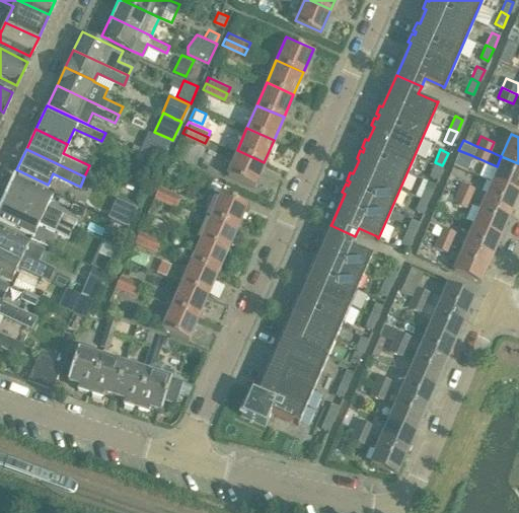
[(253,186),(264,162),(237,150),(227,173),(253,186)]
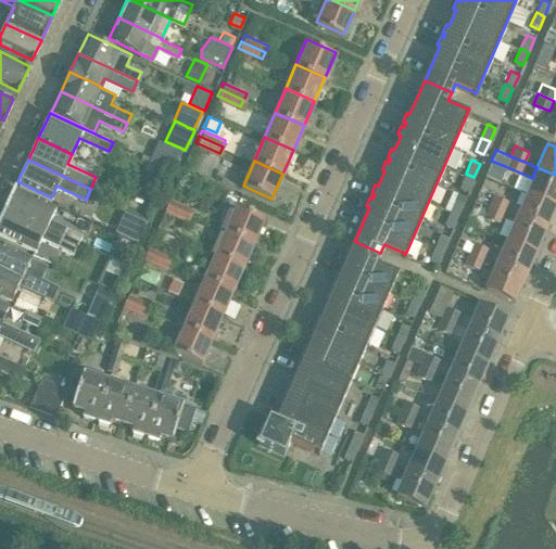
[(155,194),(161,182),(167,167),(155,163),(149,177),(143,190),(155,194)]
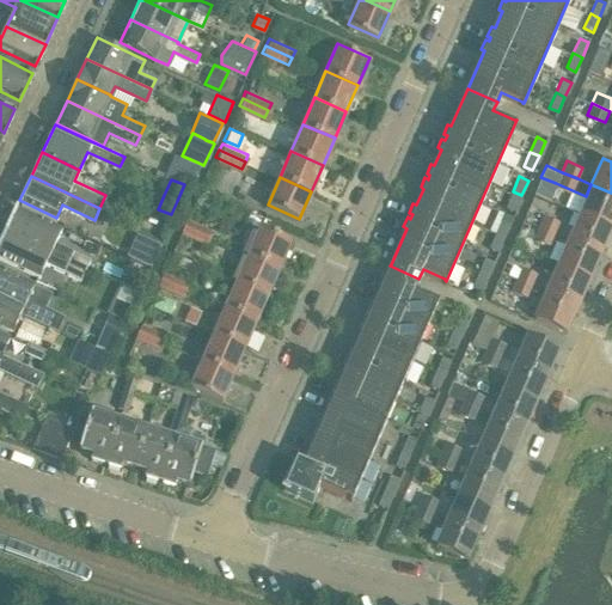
[(611,224),(611,221),(611,193),(591,184),(580,211),(611,224)]
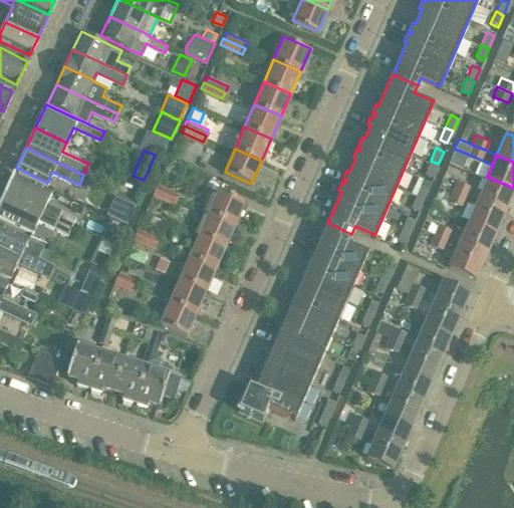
[(433,176),(438,164),(431,161),(426,173),(433,176)]
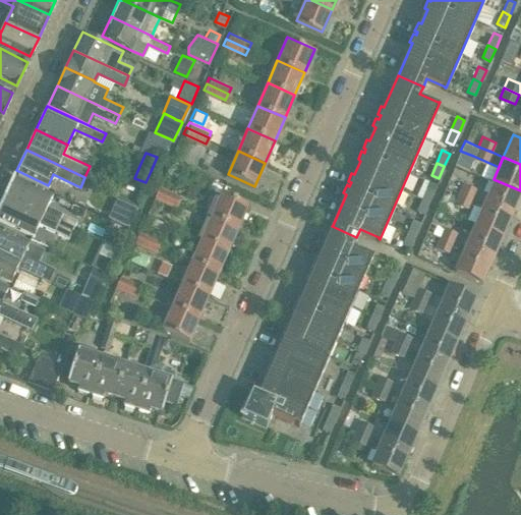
[(76,218),(48,204),(53,193),(14,175),(5,194),(59,220),(60,217),(74,223),(76,218)]
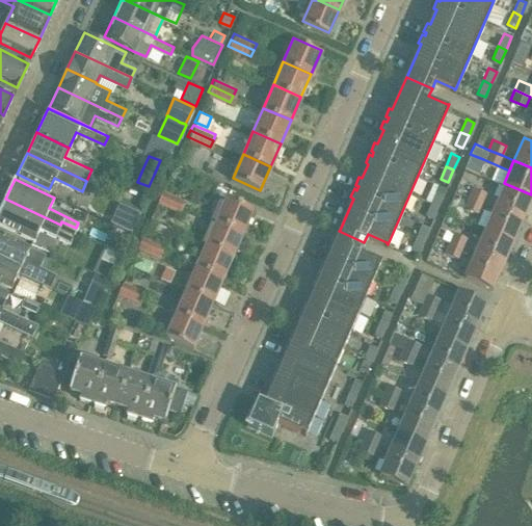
[(522,217),(531,194),(504,183),(494,206),(522,217)]
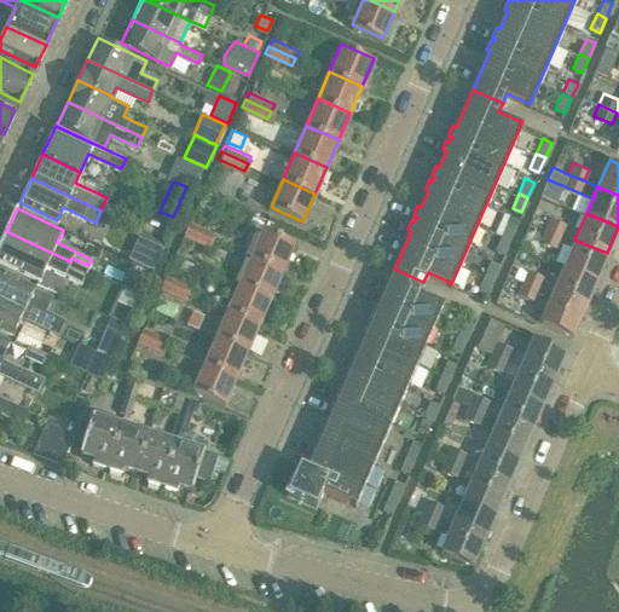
[(567,221),(550,214),(545,226),(561,234),(567,221)]
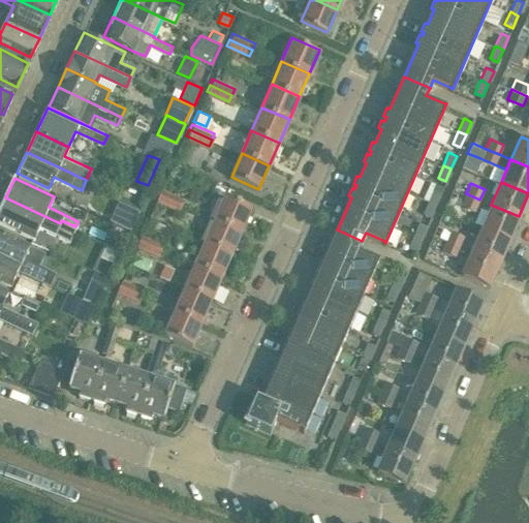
[(436,203),(441,190),(434,186),(428,200),(436,203)]
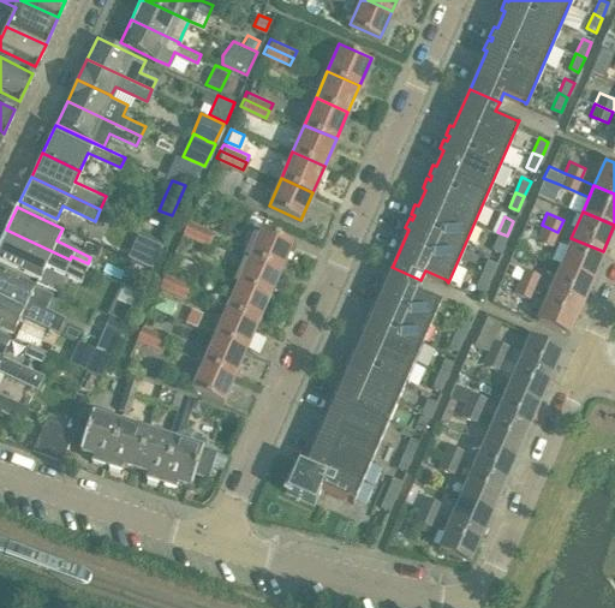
[(210,236),(213,228),(187,218),(184,225),(210,236)]
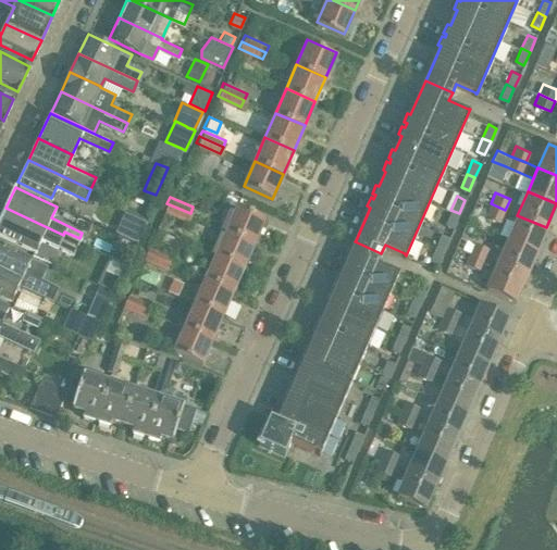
[(187,220),(190,213),(166,203),(163,210),(187,220)]
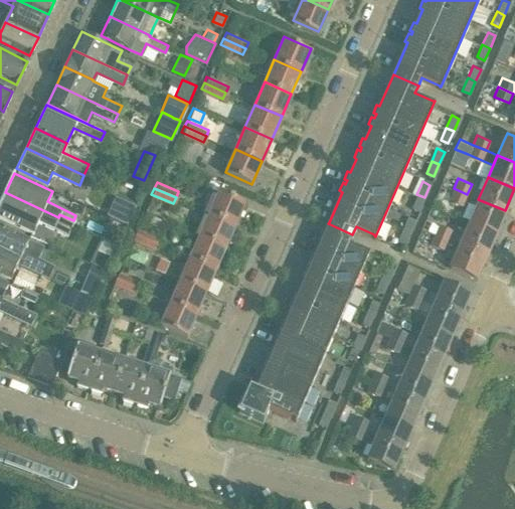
[(463,204),(467,194),(454,188),(450,198),(463,204)]
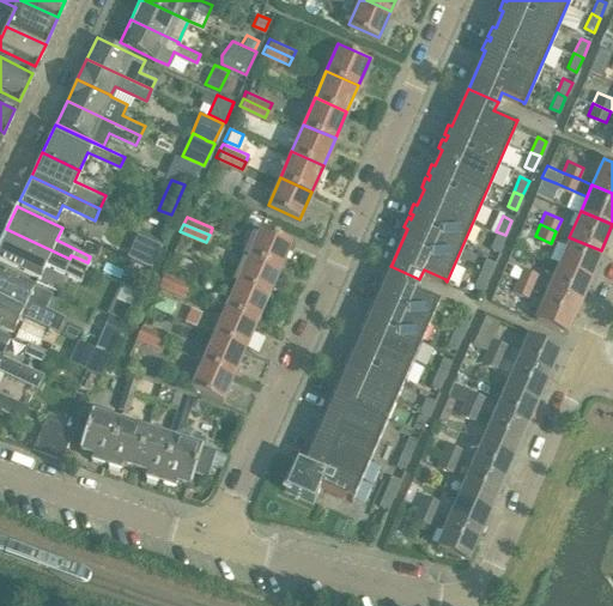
[(279,267),(291,240),(260,226),(248,254),(279,267)]
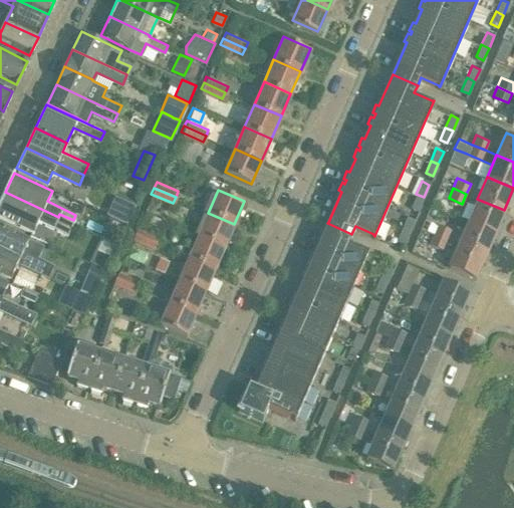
[(58,217),(5,192),(0,202),(0,214),(33,230),(38,219),(67,233),(73,220),(59,214),(58,217)]
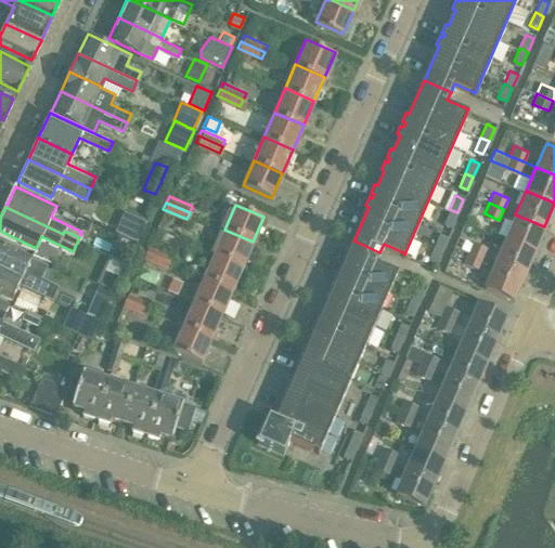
[(452,225),(457,212),(449,209),(443,222),(452,225)]
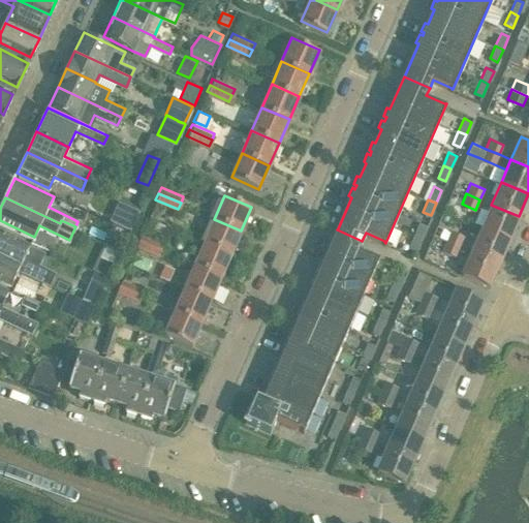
[(508,239),(519,216),(491,205),(481,226),(508,239)]
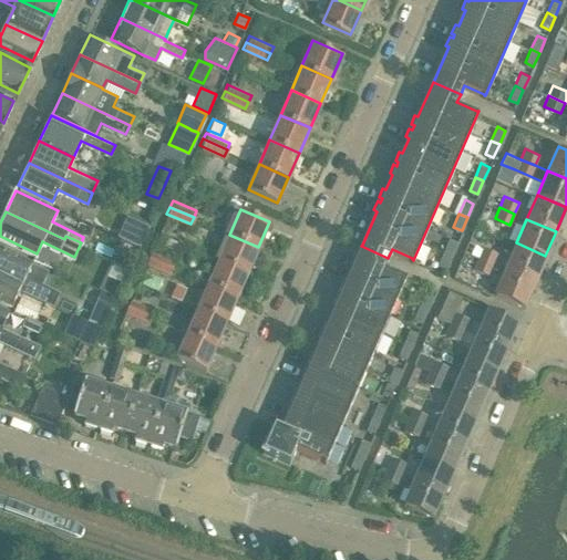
[(247,271),(258,247),(229,235),(219,259),(247,271)]
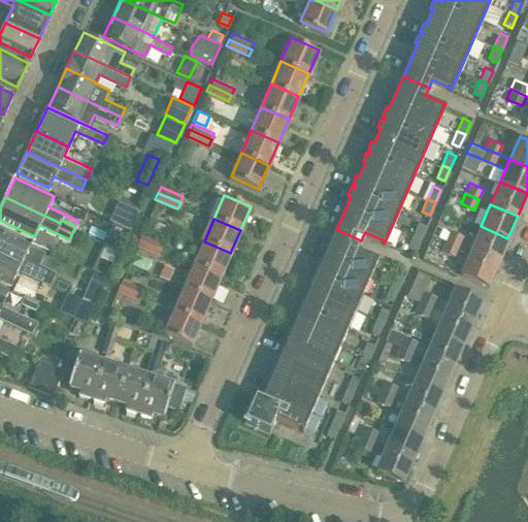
[(421,236),(426,224),(418,220),(413,233),(421,236)]
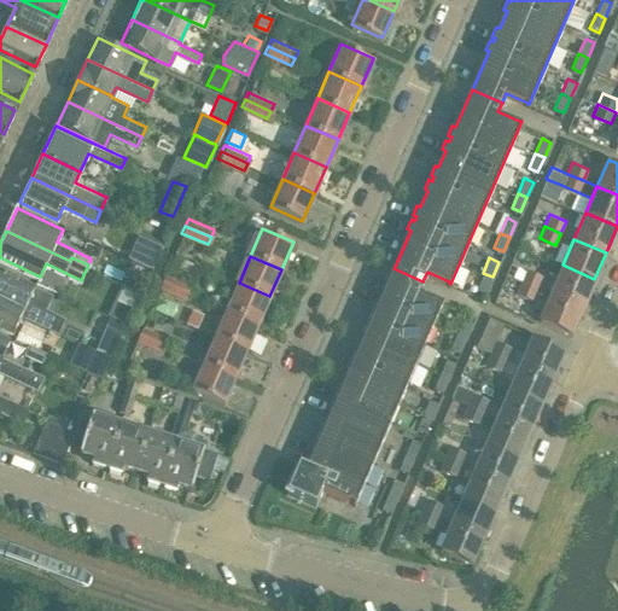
[(583,306),(594,279),(563,265),(551,291),(583,306)]
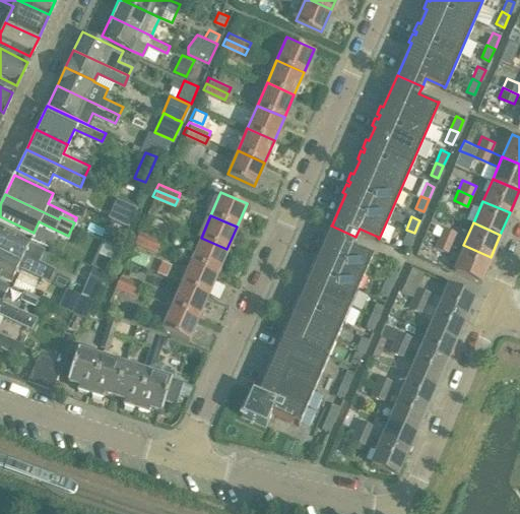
[(443,225),(439,235),(453,241),(457,231),(443,225)]
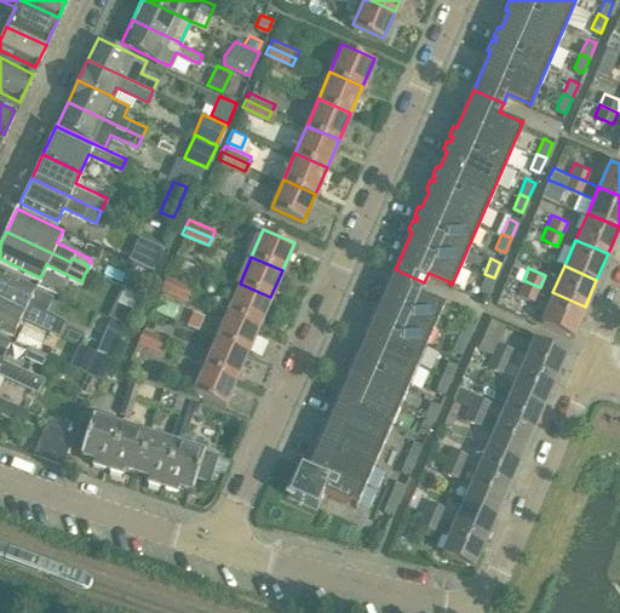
[(0,269),(0,298),(23,309),(21,315),(29,319),(35,305),(36,304),(45,308),(52,294),(34,286),(0,269)]
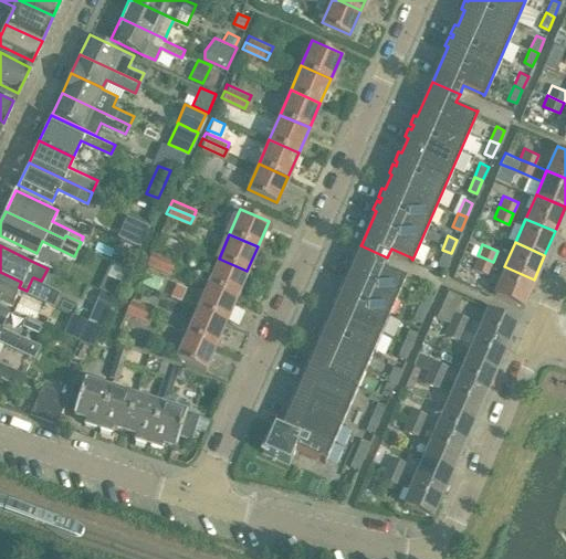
[(384,266),(387,257),(360,245),(345,281),(342,280),(338,288),(342,289),(339,293),(336,292),(333,301),(336,302),(328,317),(326,316),(322,324),(325,326),(324,329),(321,328),(316,337),(320,338),(313,354),(310,352),(306,360),(310,362),(307,366),(304,365),(301,373),(304,375),(297,390),(294,388),(290,397),(293,399),(292,402),(289,401),(284,410),(287,411),(281,426),(273,422),(261,450),(287,461),(295,445),(323,459),(324,460),(406,274),(405,274),(404,275),(384,266)]
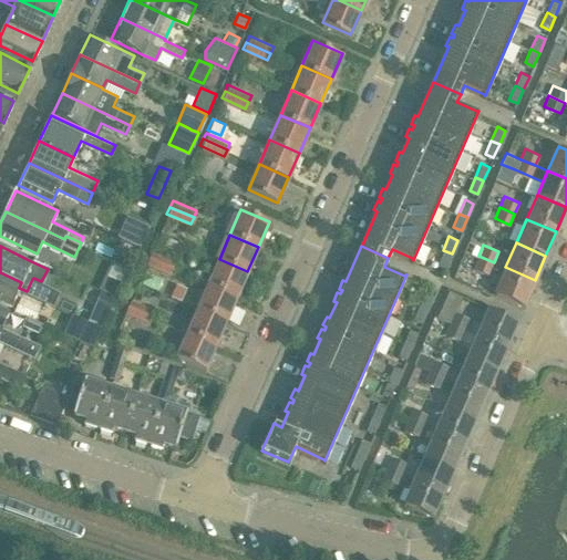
[(173,266),(175,259),(152,248),(148,255),(173,266)]
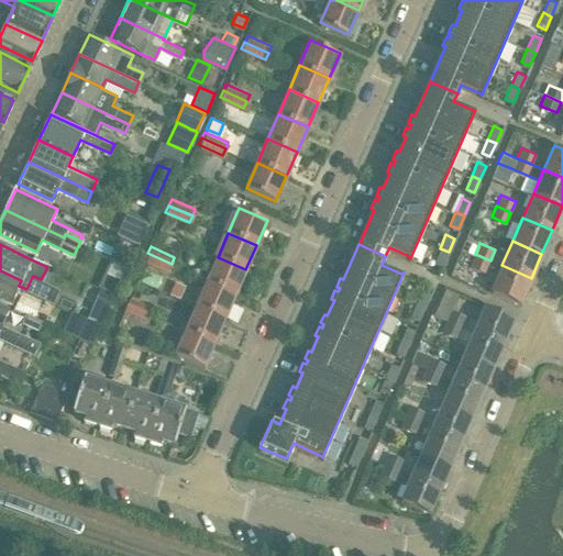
[(442,265),(449,252),(440,248),(434,262),(442,265)]
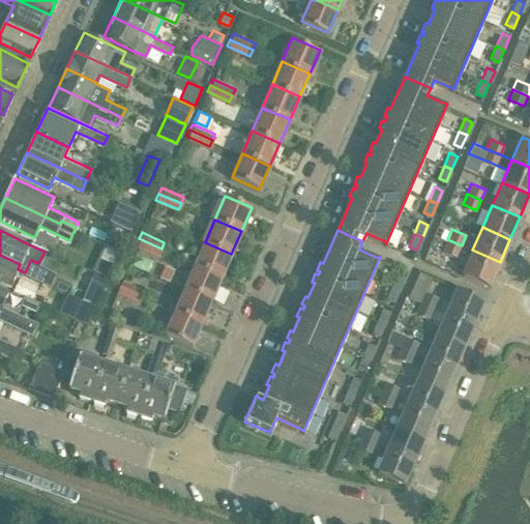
[(158,255),(162,249),(139,238),(136,244),(158,255)]
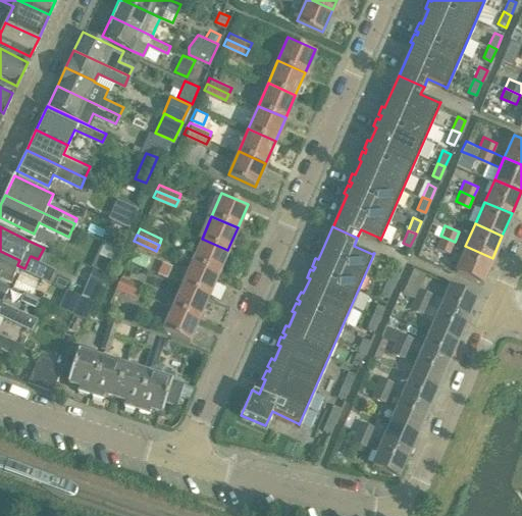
[(440,236),(436,246),(451,252),(455,242),(440,236)]
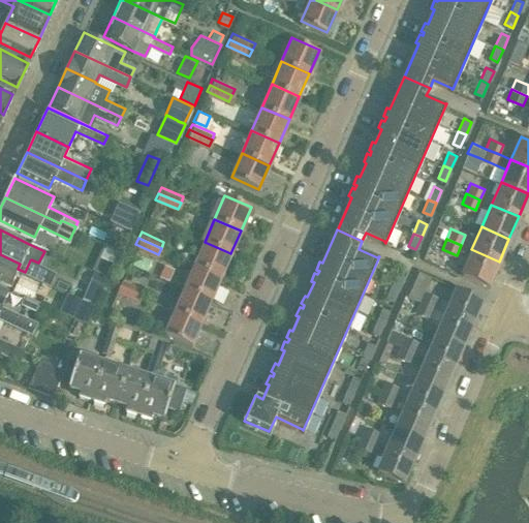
[(221,276),(230,253),(205,242),(194,265),(221,276)]
